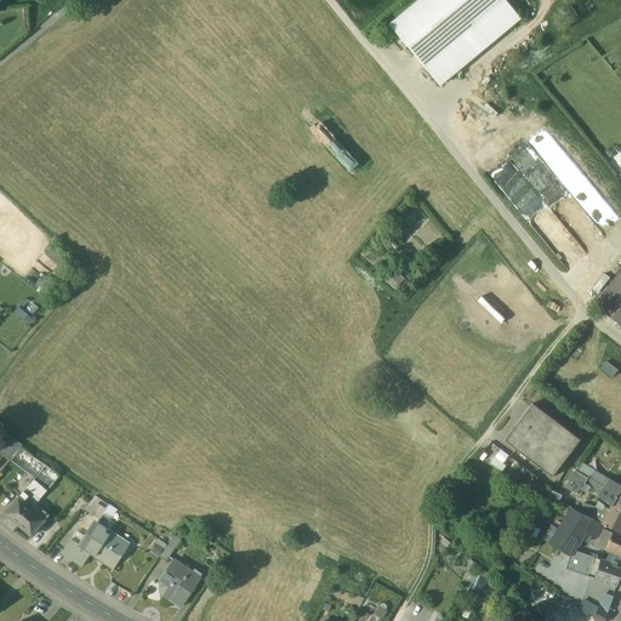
[(419,0),(391,24),(426,66),(503,0),(419,0)]
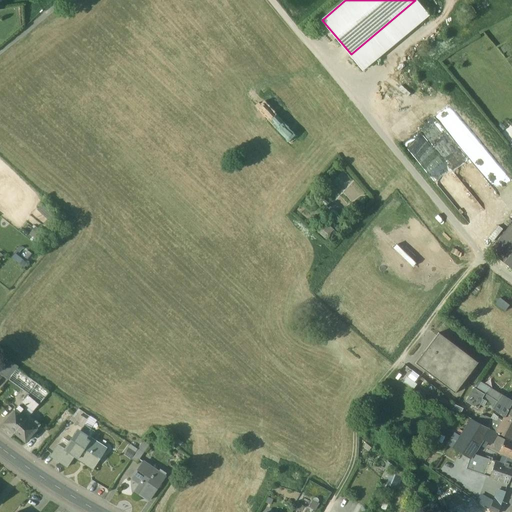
[(416,0),(415,0),(351,54),(363,69),(429,15),(416,0)]
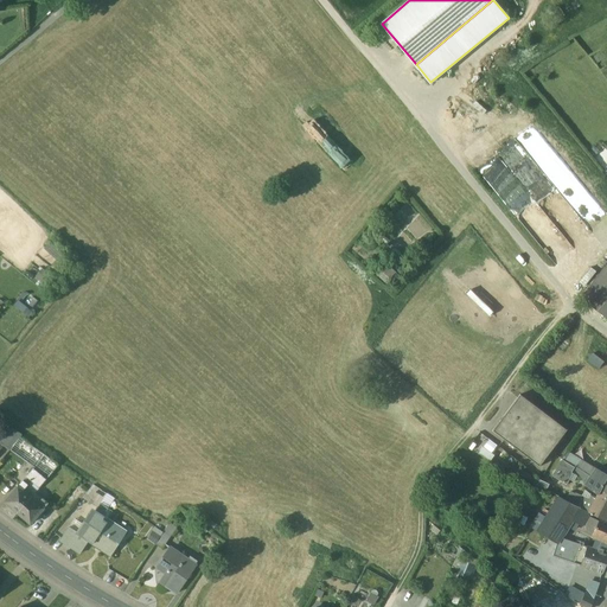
[(307,134),(347,173),(358,163),(318,123),(307,134)]
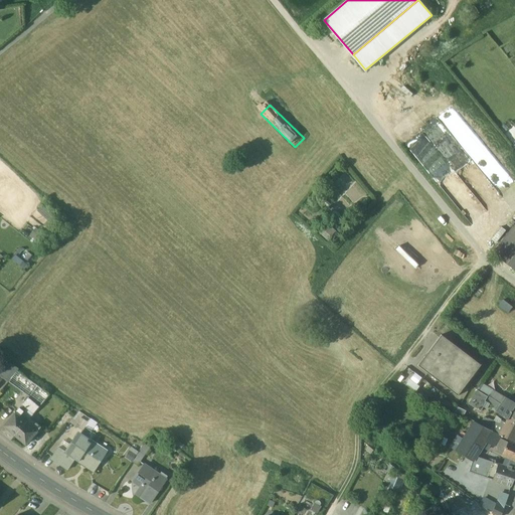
[(422,162),(439,149),(486,211),(502,198),(455,137),(459,134),(456,131),(452,135),(440,120),(421,133),(419,130),(405,141),(422,162)]
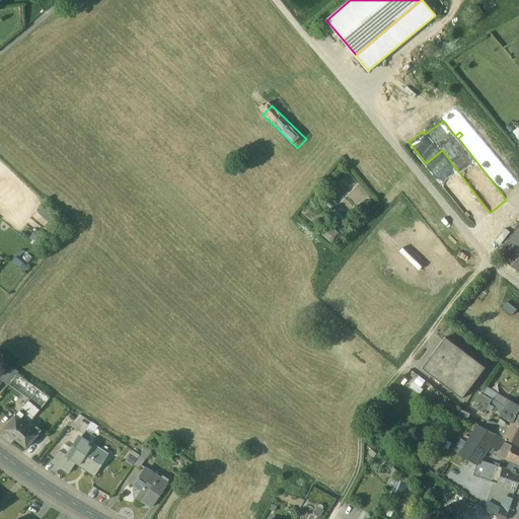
[(408,142),(421,131),(413,122),(399,133),(408,142)]
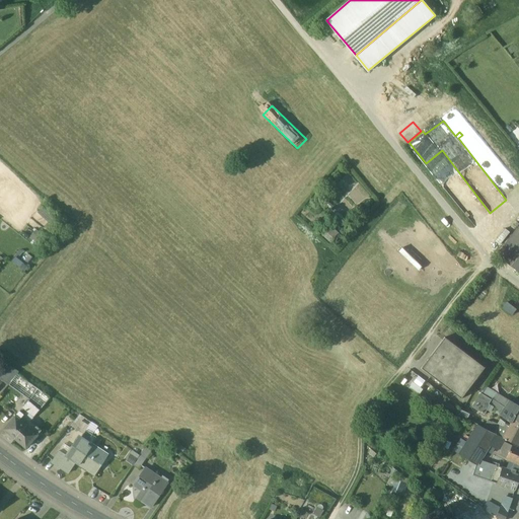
[(518,226),(498,253),(518,270),(518,226)]
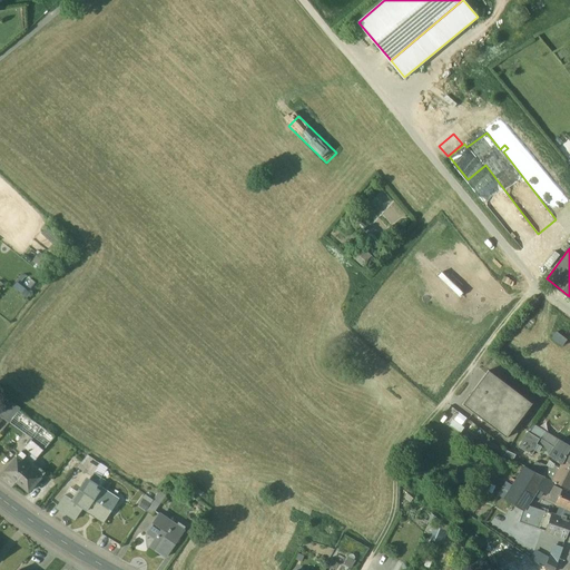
[(561,345),(566,338),(554,332),(550,338),(561,345)]
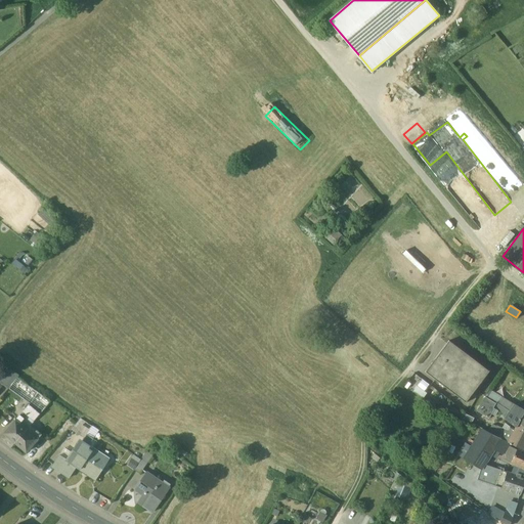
[(448,340),(425,372),(466,403),(490,372),(448,340)]
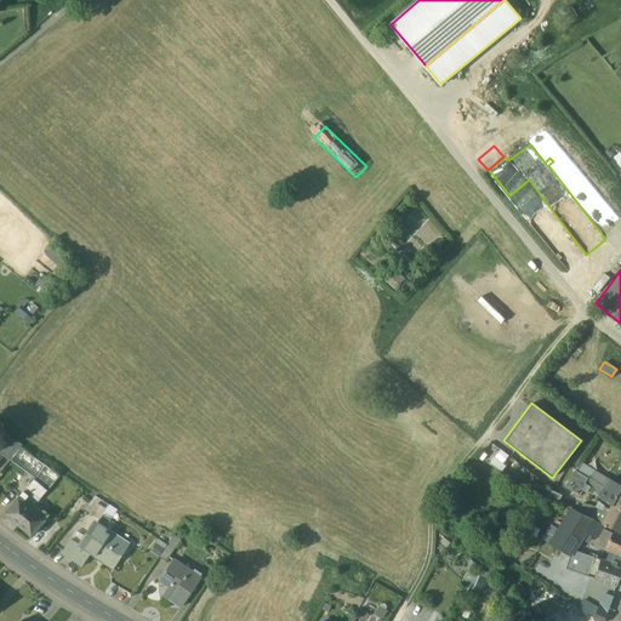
[(23,445),(12,438),(4,455),(11,461),(21,448),(23,445)]
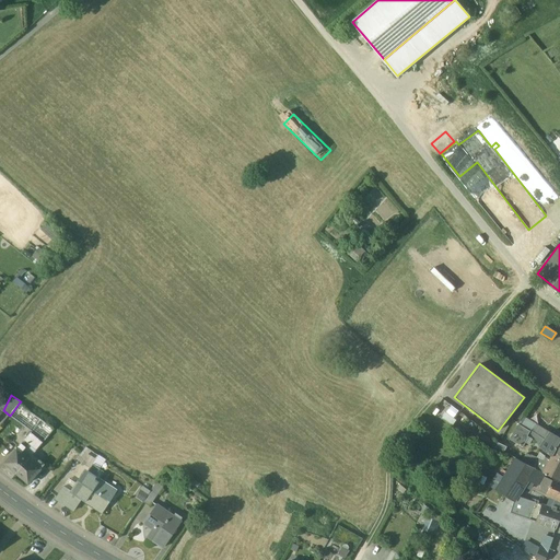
[(42,419),(19,404),(10,416),(24,426),(18,433),(25,440),(42,419)]
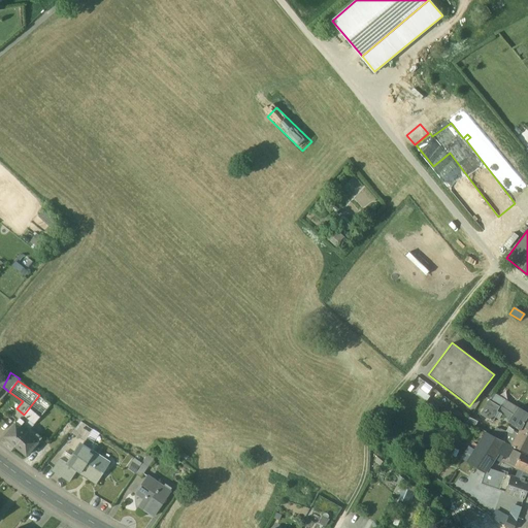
[(430,396),(420,389),(417,394),(427,400),(430,396)]
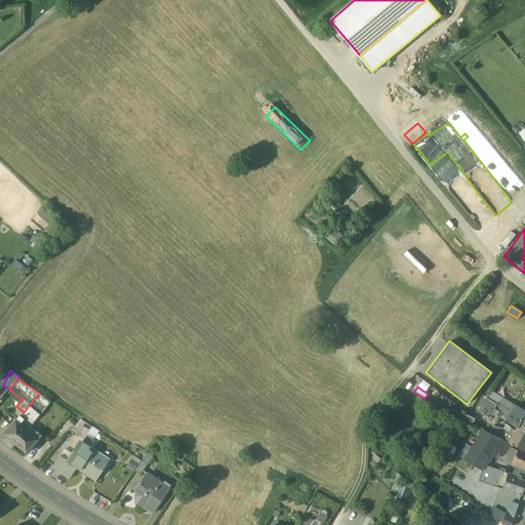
[(24,412),(28,415),(35,421),(50,402),(39,393),(24,412)]
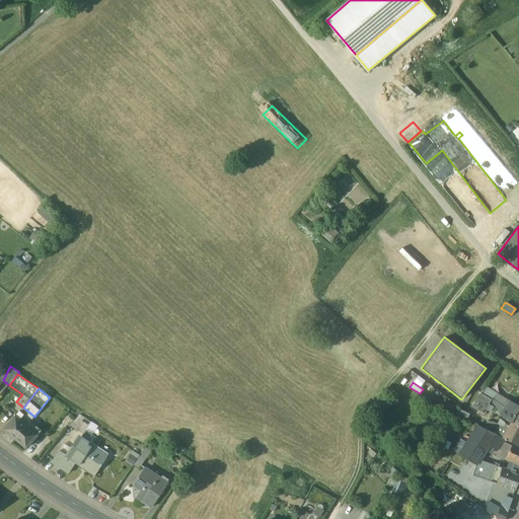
[(518,409),(518,406),(489,388),(484,395),(491,399),(492,398),(503,406),(499,412),(498,414),(511,423),(513,419),(518,422),(518,411),(518,409)]
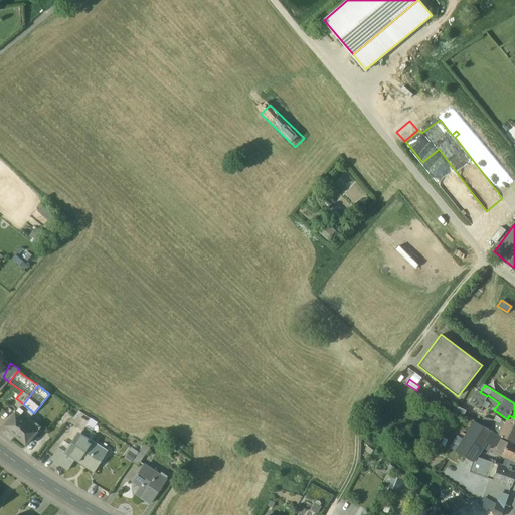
[(477,390),(469,404),(481,411),(486,402),(484,401),(487,396),(480,392),(477,390)]
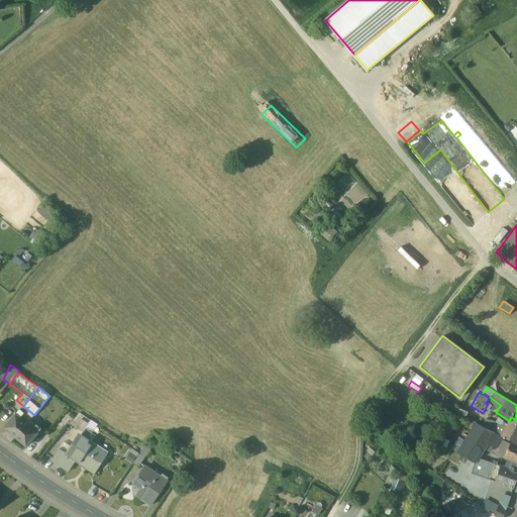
[(501,405),(490,397),(489,398),(486,403),(488,404),(497,410),(501,405)]
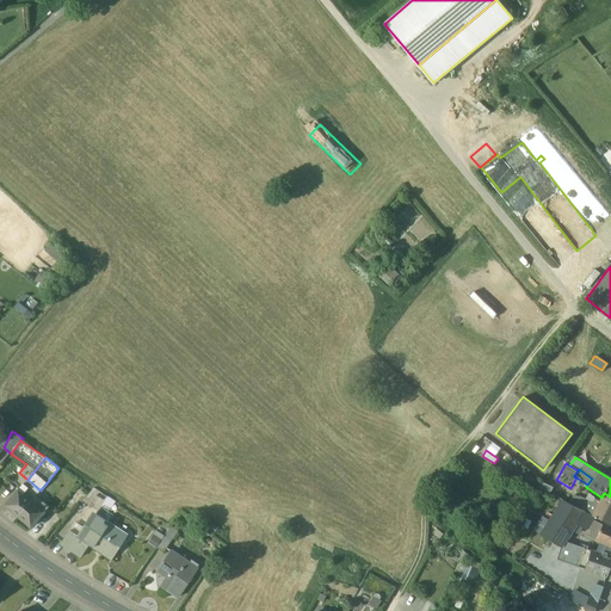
[(107,497),(94,488),(82,501),(98,511),(107,497)]
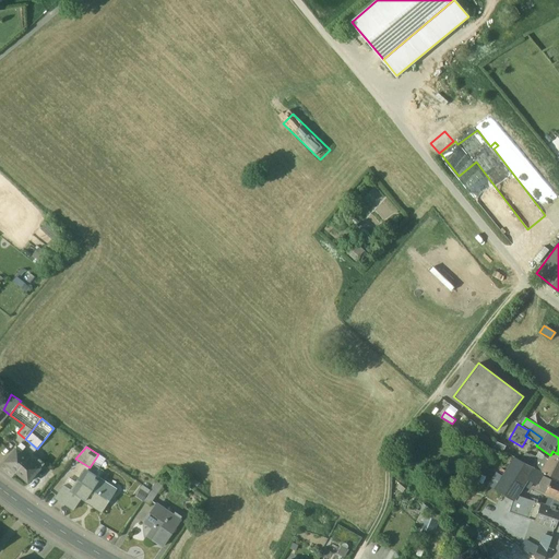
[(28,459),(16,449),(4,463),(16,473),(28,459)]
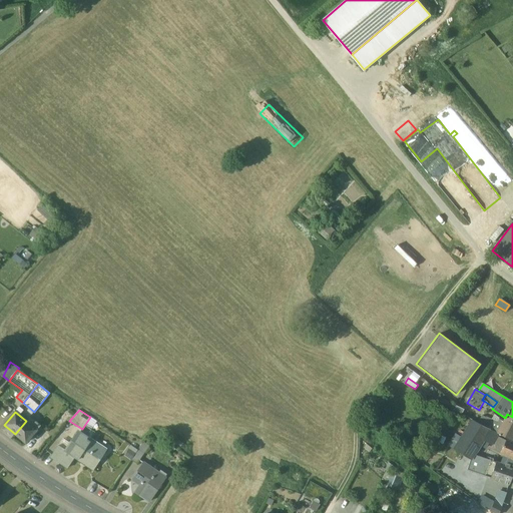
[(512,417),(507,414),(505,418),(501,425),(512,431),(512,417)]
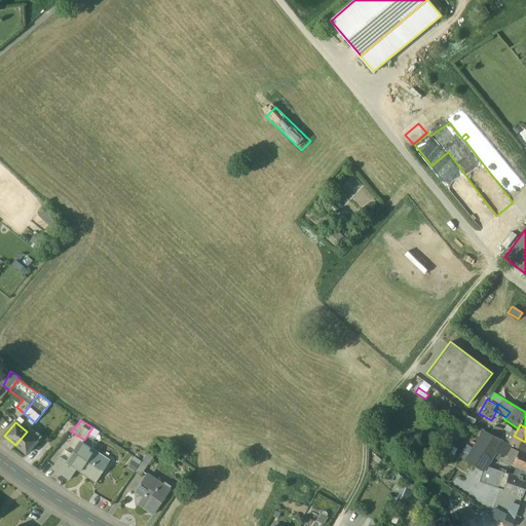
[(485,430),(466,460),(483,471),(486,466),(497,448),(502,440),(485,430)]
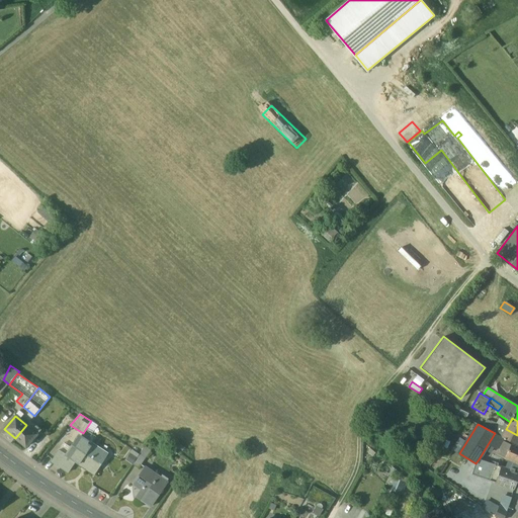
[(26,425),(15,438),(25,447),(37,433),(26,425)]
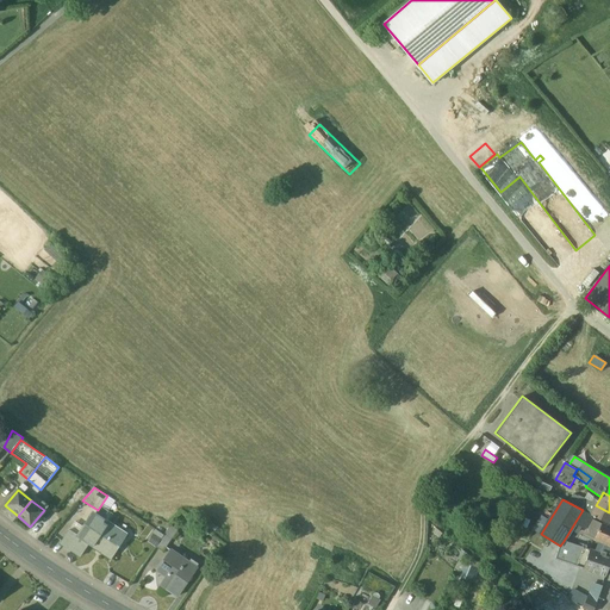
[(609,520),(609,512),(596,505),(592,515),(608,523),(609,520)]
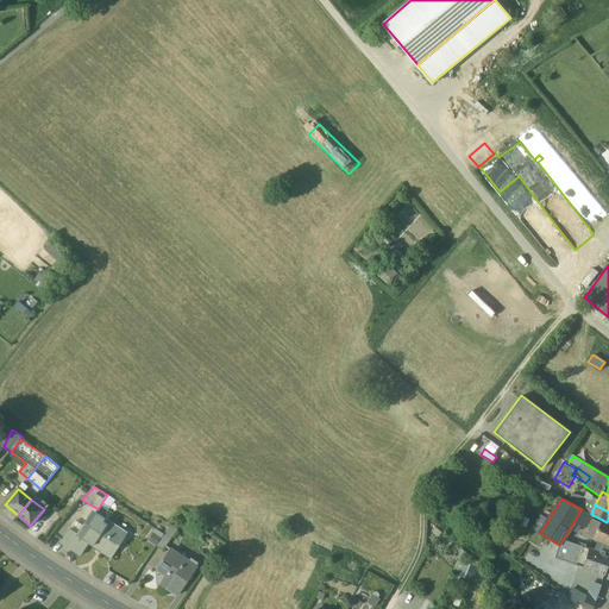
[(582,509),(576,519),(584,526),(591,514),(582,509)]
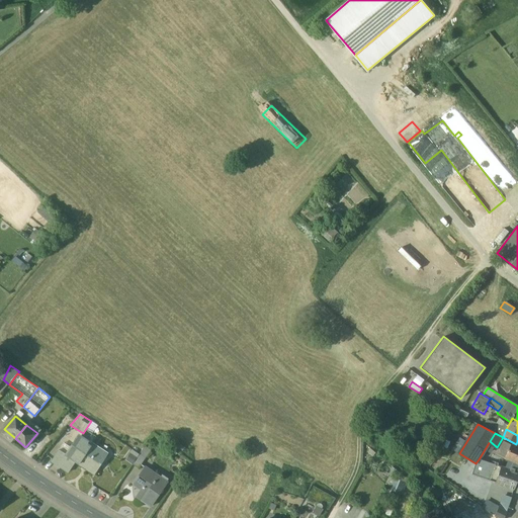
[(73,442),(65,454),(59,450),(51,462),(68,472),(76,461),(87,444),(89,441),(81,436),(76,443),(73,442)]
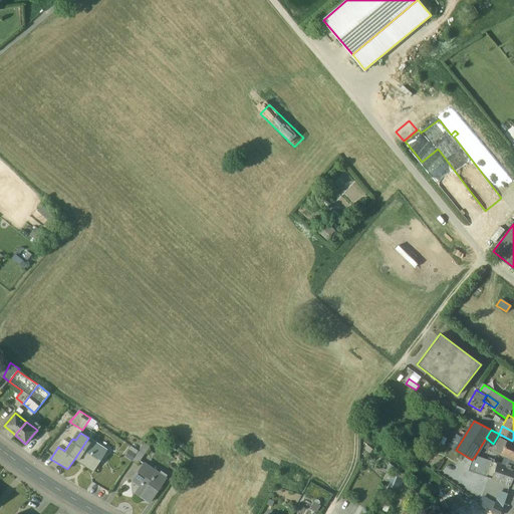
[(508,442),(500,438),(494,449),(502,453),(508,442)]
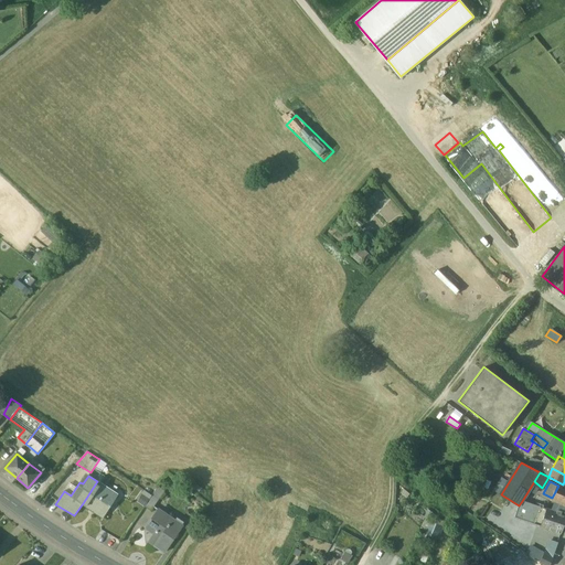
[(95,484),(83,503),(104,518),(118,496),(117,494),(115,498),(95,484)]
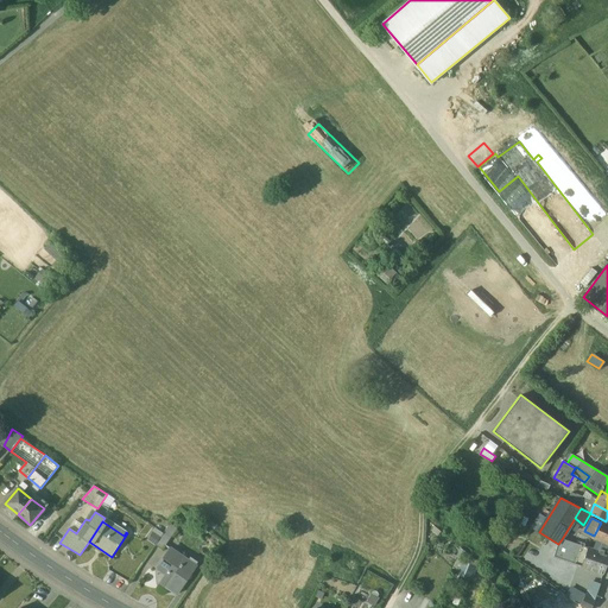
[(172,521),(163,533),(171,538),(179,526),(172,521)]
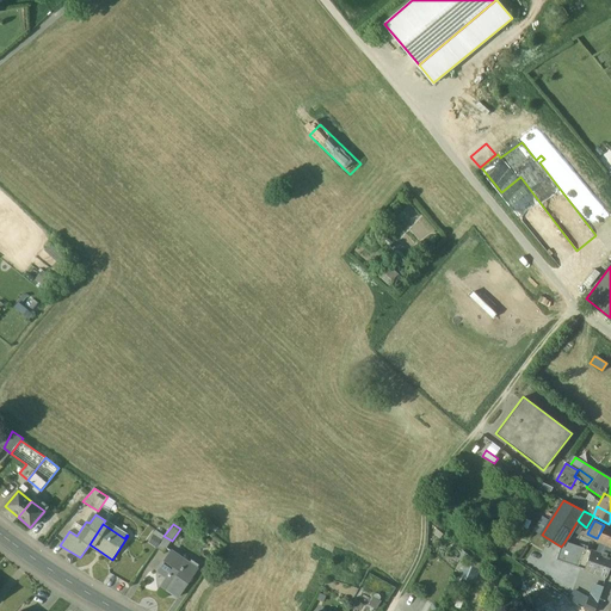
[(610,528),(604,525),(597,538),(610,545),(610,528)]
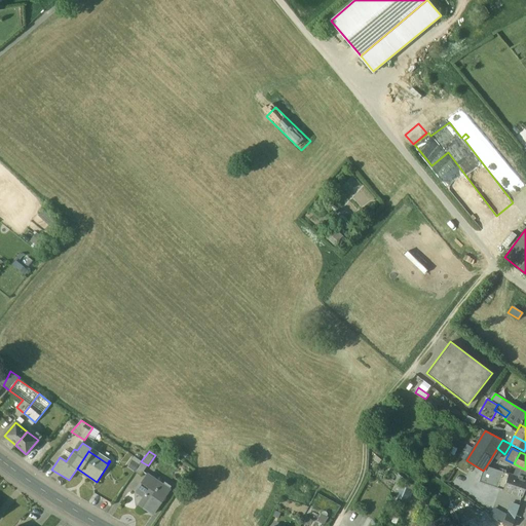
[(141,461),(136,470),(142,474),(148,465),(141,461)]
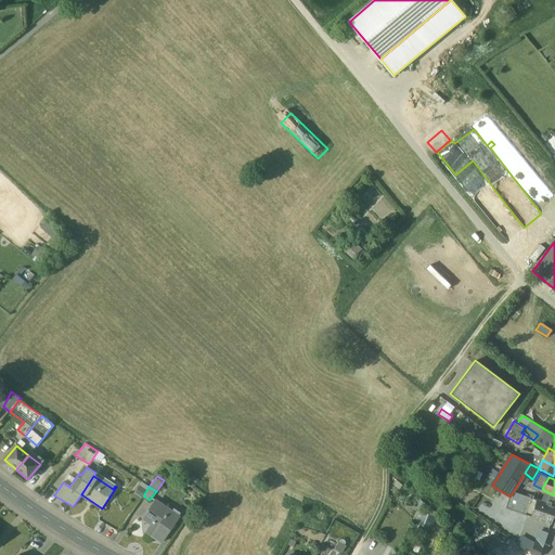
[(537,501),(513,492),(510,497),(505,508),(531,517),(537,501)]
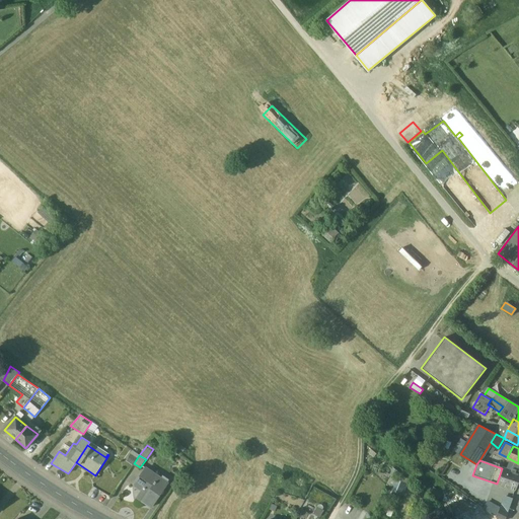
[(168,484),(146,467),(134,486),(140,491),(136,497),(150,507),(168,484)]
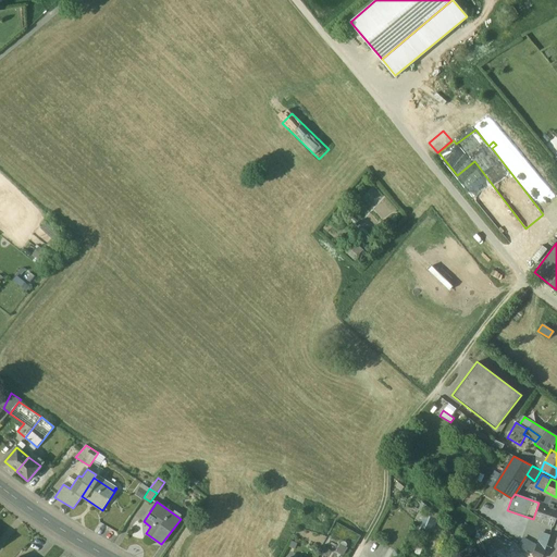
[(556,516),(556,508),(539,503),(533,519),(554,525),(556,516)]
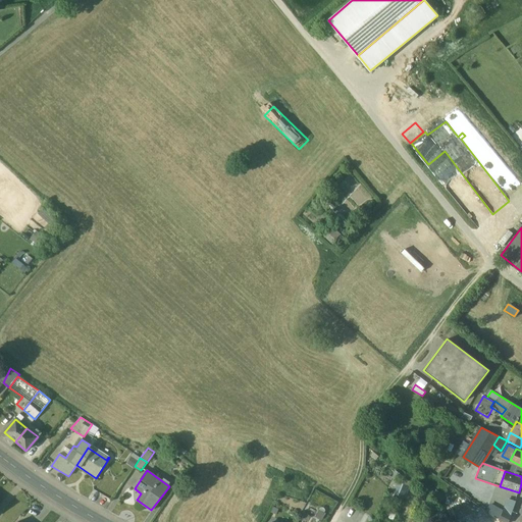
[(405,498),(411,480),(399,475),(397,480),(399,480),(394,492),(405,498)]
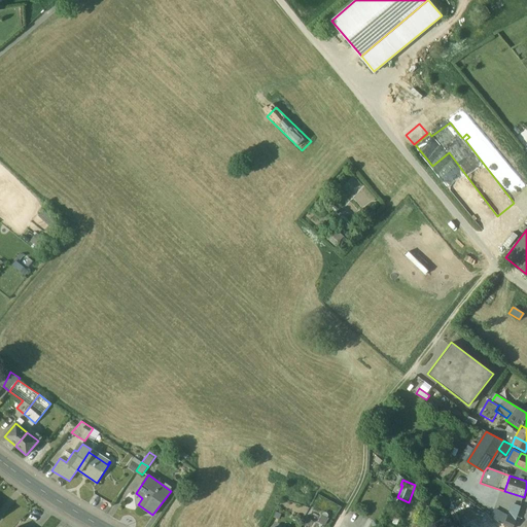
[(317,520),(324,525),(328,518),(321,514),(317,520)]
